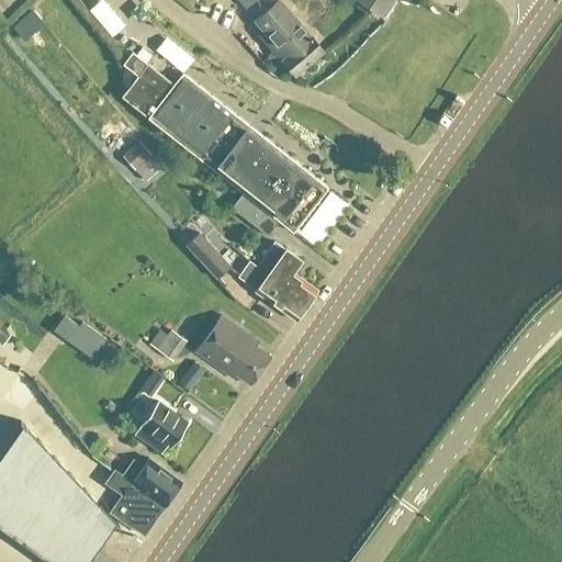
[(237,0),(246,9),(256,0),(237,0)]
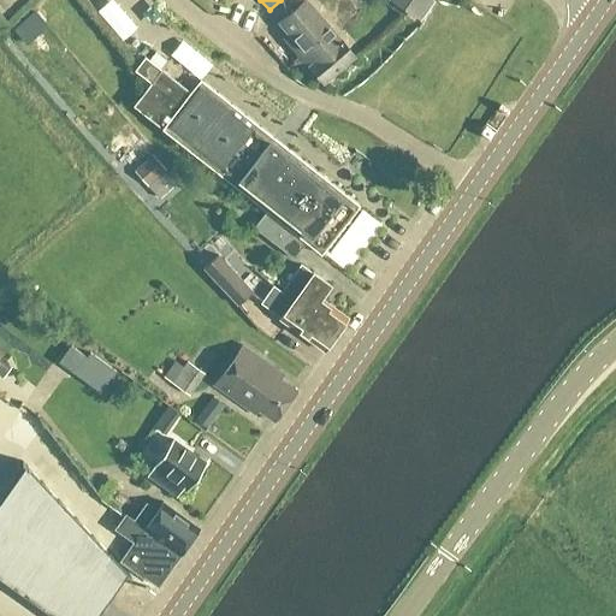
[(425,5),(427,0),(391,0),(418,18),(427,6),(425,5)]
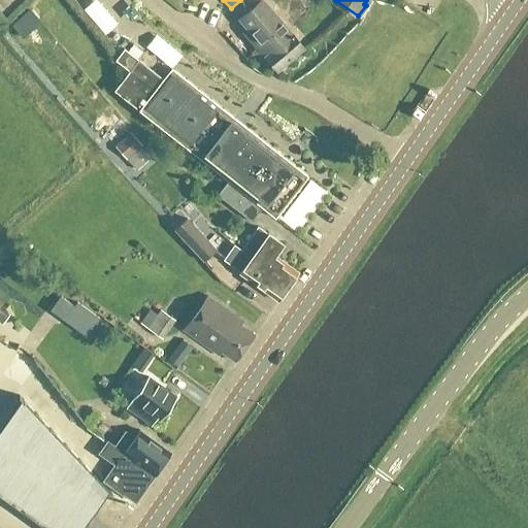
[(240,19),(262,44),(257,48),(276,70),(303,48),(291,34),(290,35),(261,1),(240,19)]
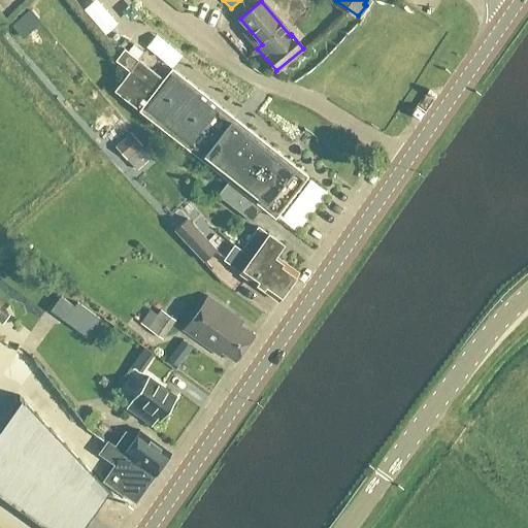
[(114,91),(199,158),(232,117),(171,69),(161,83),(122,53),(116,61),(129,71),(114,91)]
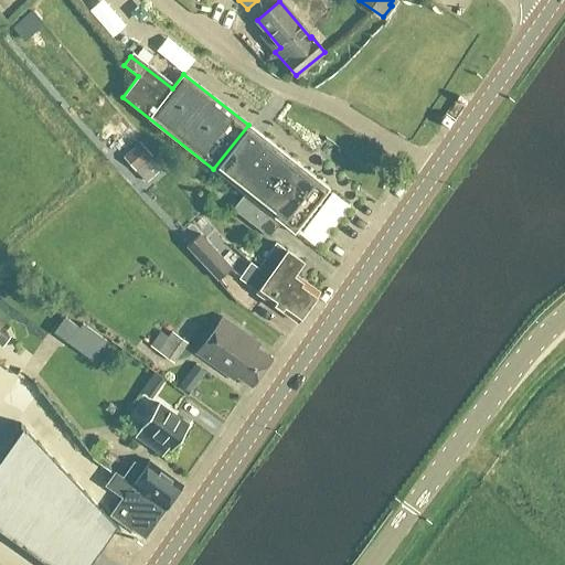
[(295,234),(330,190),(248,125),(213,169),(244,194),(280,223),(295,234)]
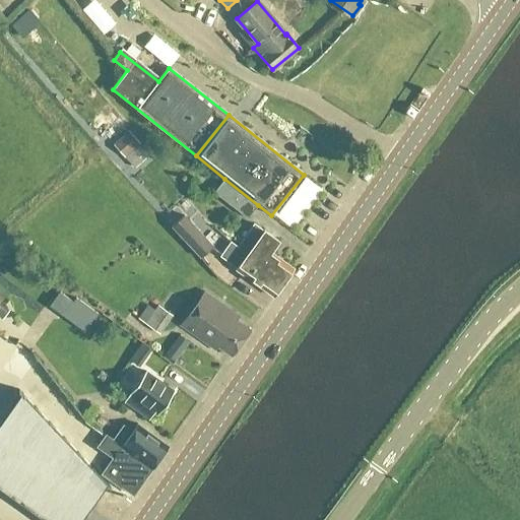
[(126,157),(140,143),(129,131),(124,135),(117,127),(107,136),(114,144),(126,157)]
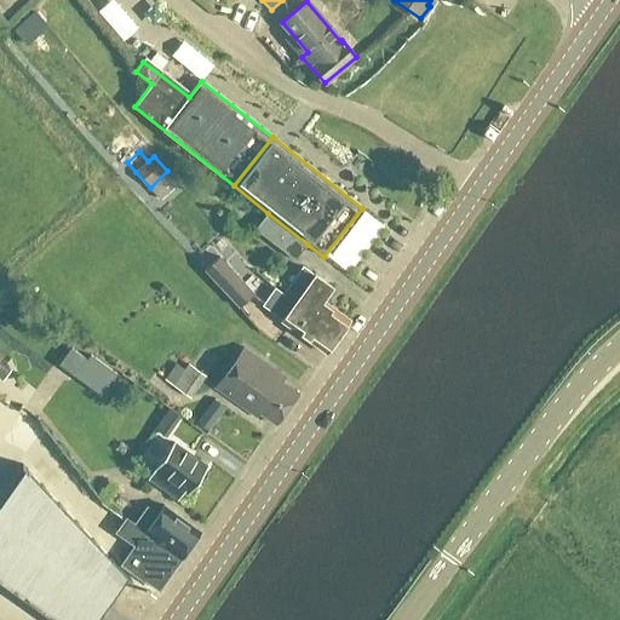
[(296,260),(308,245),(268,213),(256,229),(296,260)]
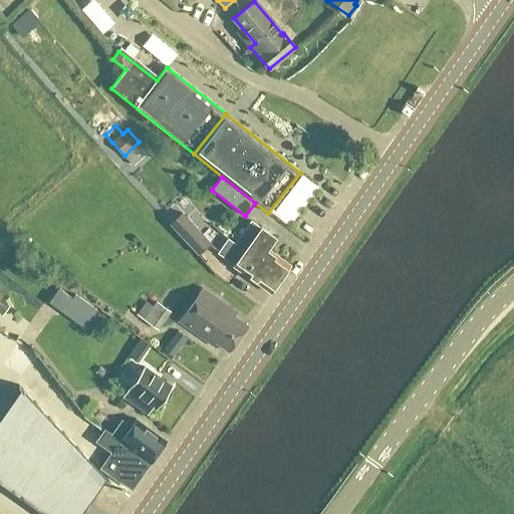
[(198,255),(211,244),(182,212),(170,224),(198,255)]
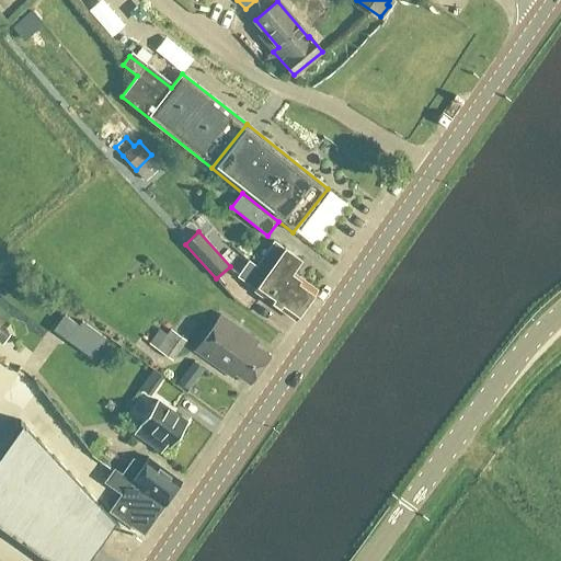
[(255,265),(301,299),(307,304),(317,290),(290,272),(299,260),(273,241),(255,265)]
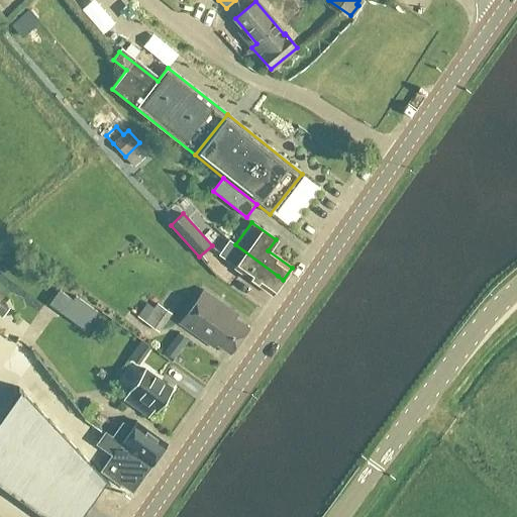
[(273,296),(283,280),(278,276),(235,244),(235,245),(228,240),(218,254),(234,267),(233,269),(273,296)]
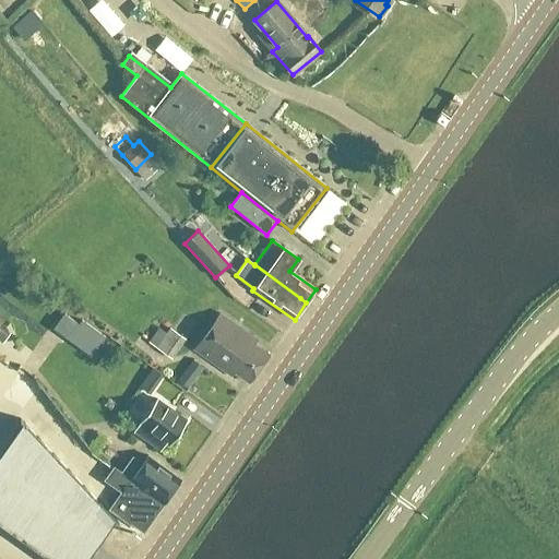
[(92,356),(105,337),(82,321),(80,325),(64,314),(55,330),(92,356)]
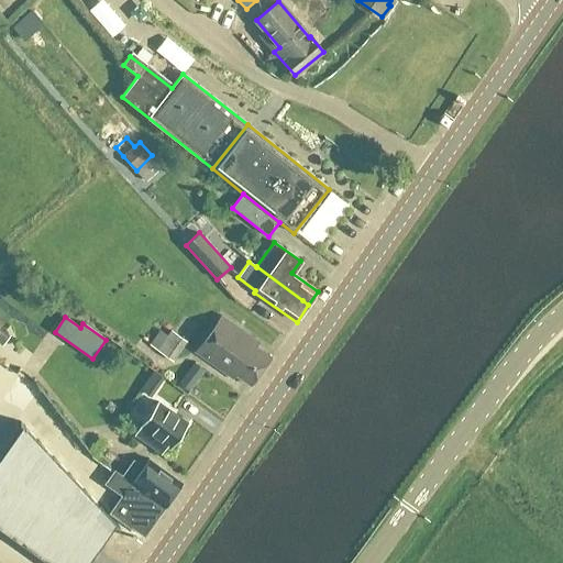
[(251,386),(272,357),(256,346),(258,343),(221,317),(196,352),(229,376),(231,372),(251,386)]
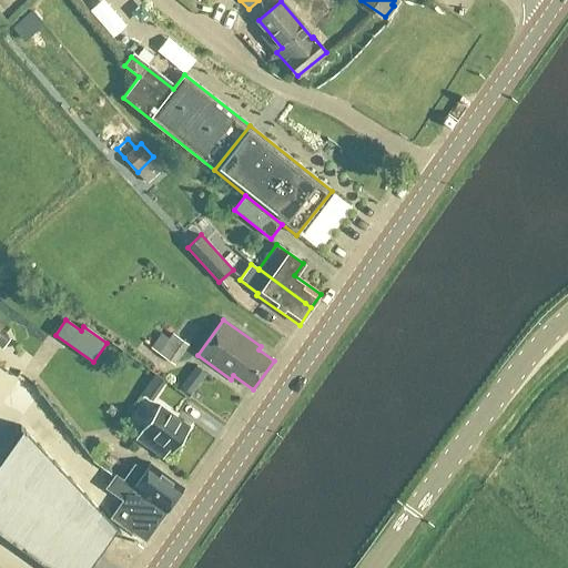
[(150,348),(174,366),(189,345),(172,333),(168,340),(161,334),(150,348)]
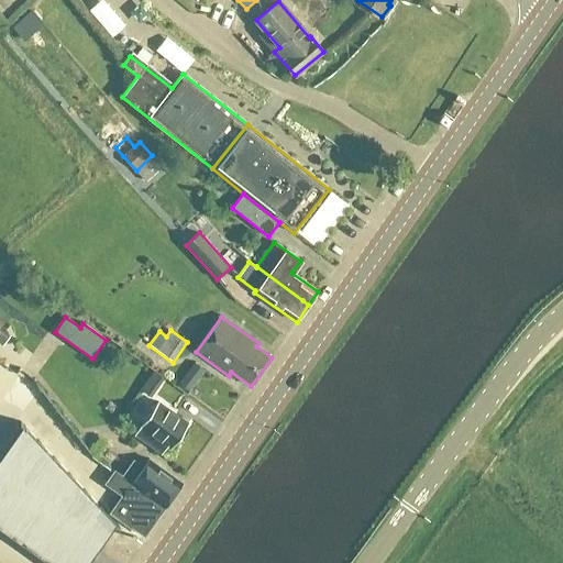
[(134,434),(162,454),(168,446),(172,449),(188,424),(157,403),(134,434)]
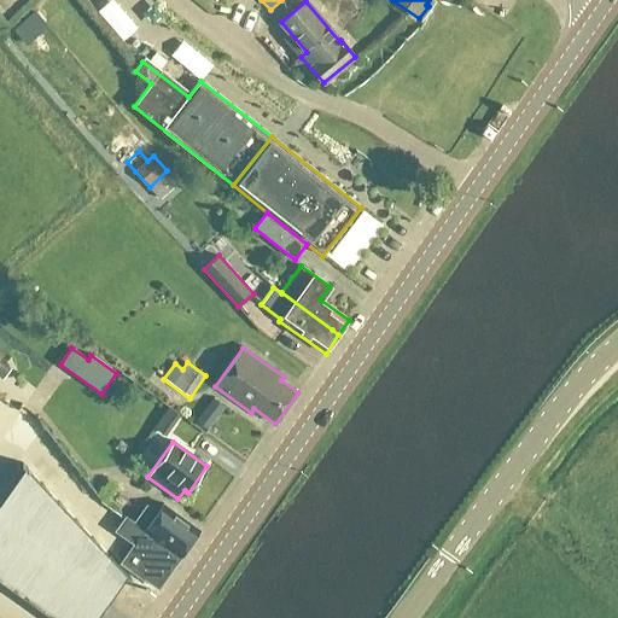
[(23,471),(0,503),(0,519),(13,529),(41,490),(23,471)]
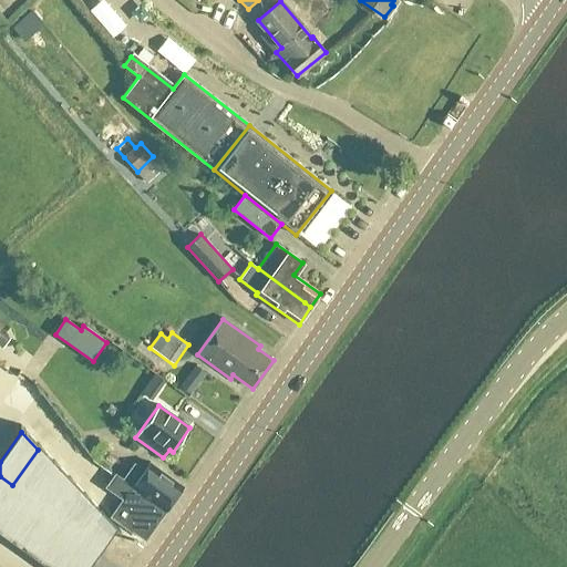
[(12,485),(30,498),(53,465),(38,450),(12,485)]
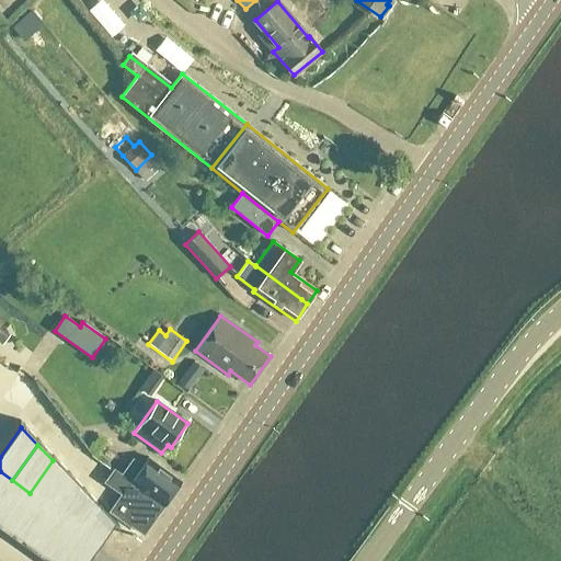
[(121,476),(101,504),(124,519),(139,531),(142,534),(158,513),(153,510),(158,504),(162,506),(180,482),(148,458),(141,467),(133,460),(121,476)]
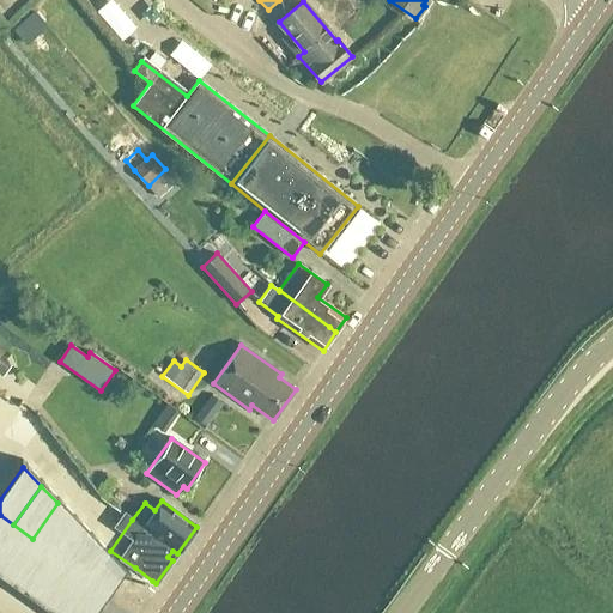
[(74,521),(58,503),(32,539),(52,552),(74,521)]
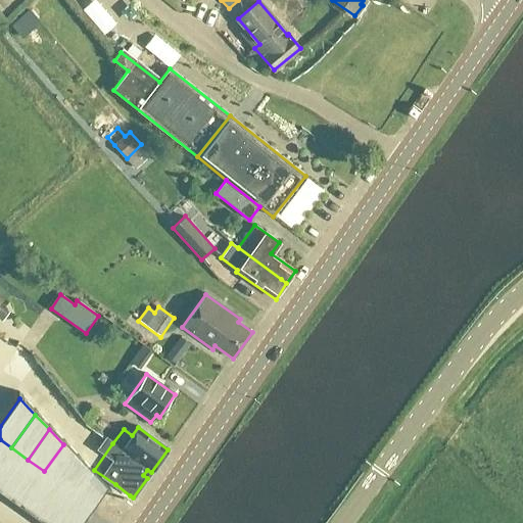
[(0,463),(11,447),(0,439),(0,463)]
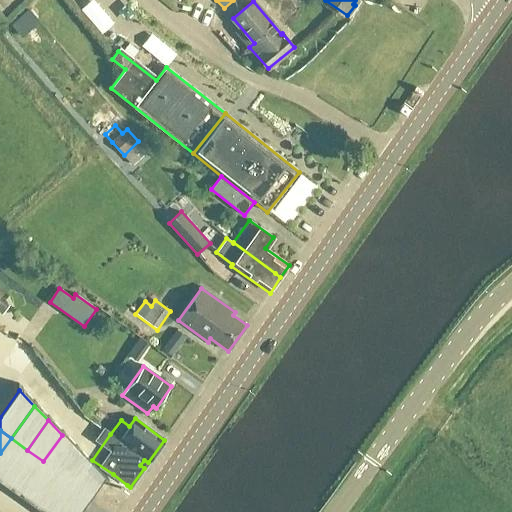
[(76,449),(62,435),(43,461),(59,472),(76,449)]
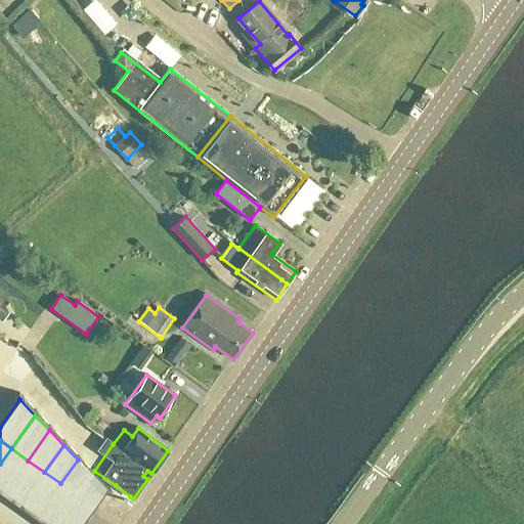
[(0,464),(0,495),(2,496),(28,461),(11,448),(0,464)]
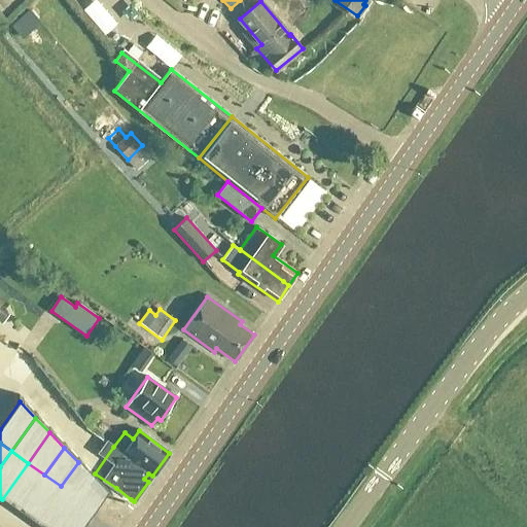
[(78,462),(61,486),(77,498),(93,478),(78,462)]
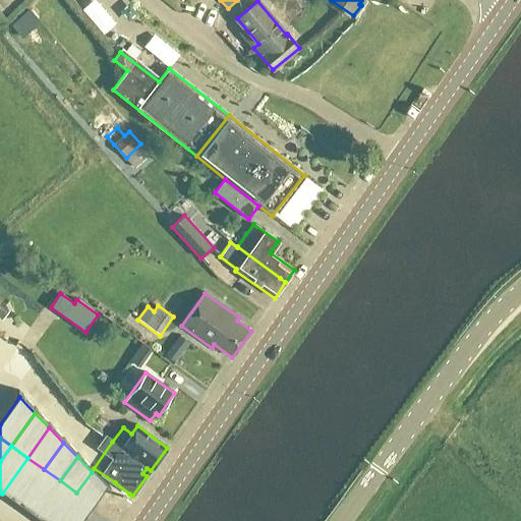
[(44,469),(27,458),(2,494),(18,506),(44,469)]
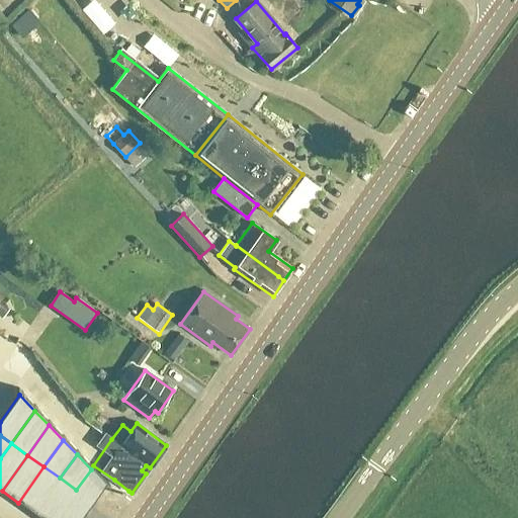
[(18,503),(34,514),(60,478),(44,466),(18,503)]
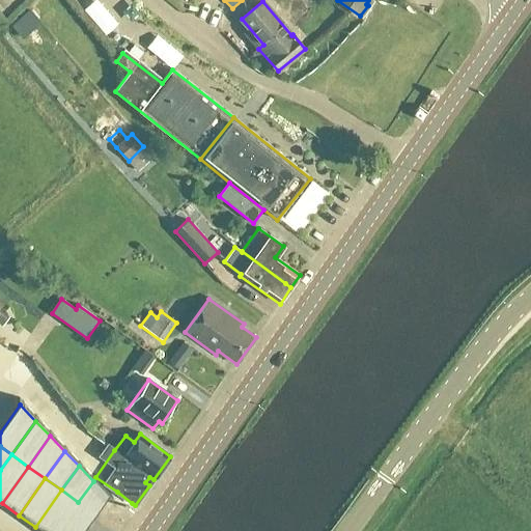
[(108,496),(93,481),(78,502),(75,506),(92,520),(108,496)]
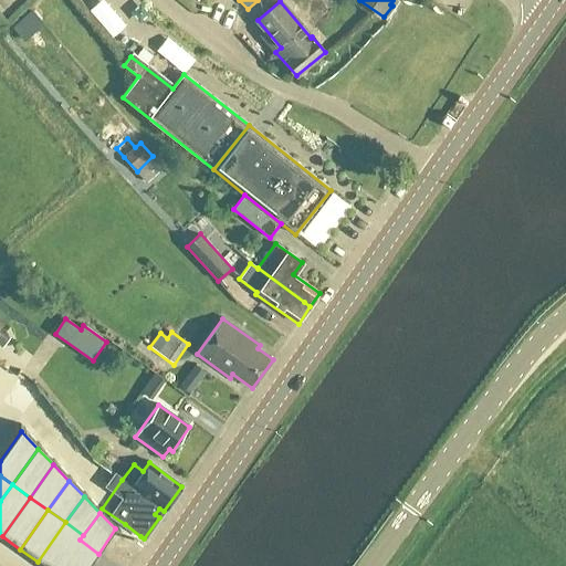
[(83,535),(65,522),(38,562),(42,565),(61,565),(80,540),(83,535)]
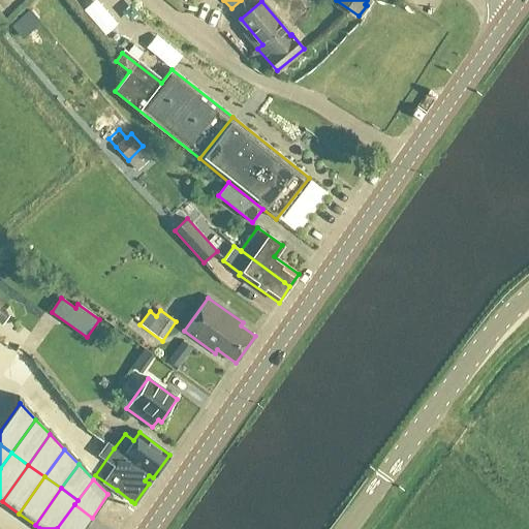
[(83,528),(92,518),(74,504),(57,528),(83,528)]
